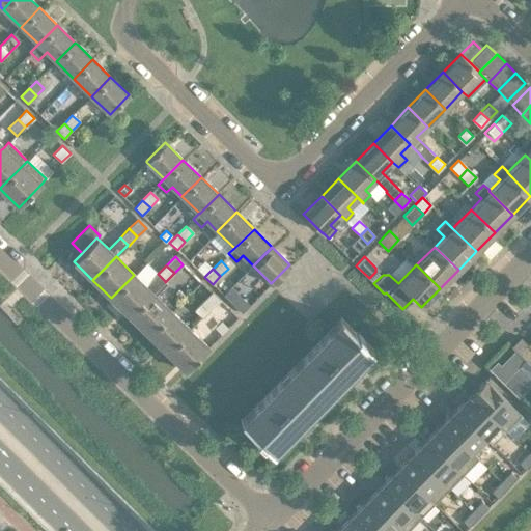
[(145,284),(134,275),(111,298),(130,316),(152,292),(165,281),(158,274),(157,273),(145,284)]
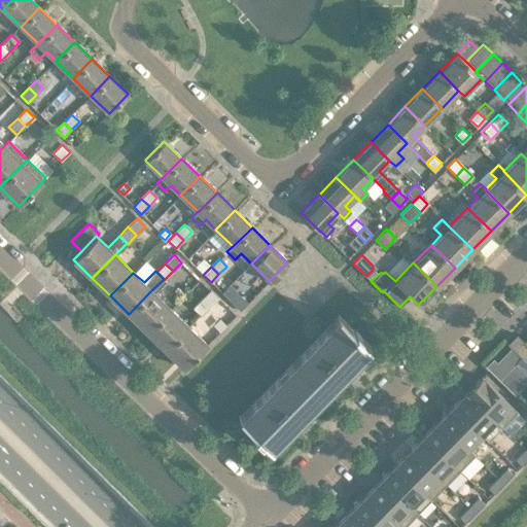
[(209,289),(201,299),(209,306),(217,297),(209,289)]
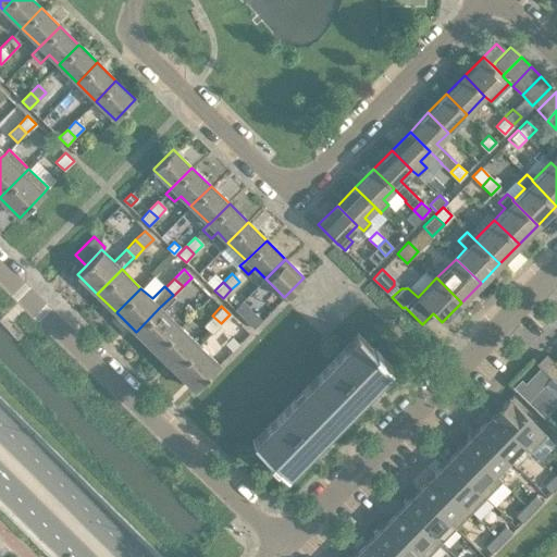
[(156,350),(180,325),(160,307),(136,332),(156,350)]
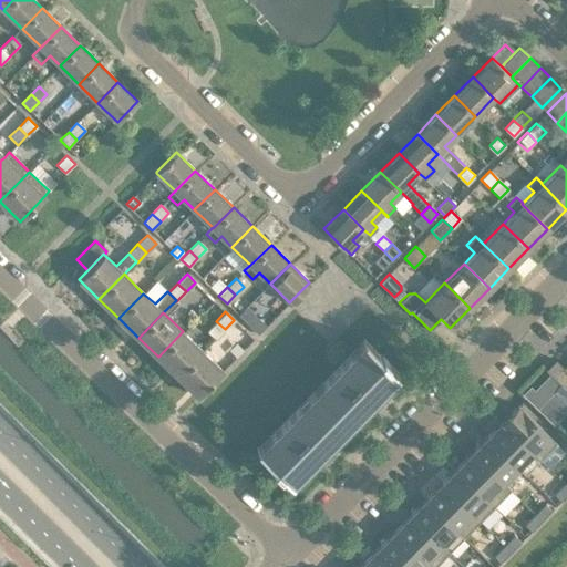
[(266,327),(265,326),(257,318),(249,326),(258,334),(266,327)]
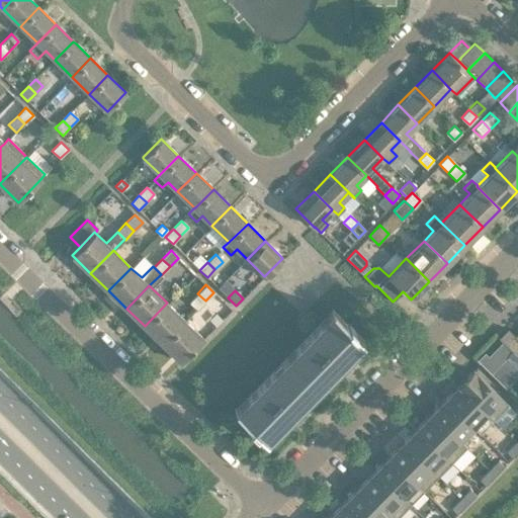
[(205,300),(197,293),(188,303),(196,310),(205,300)]
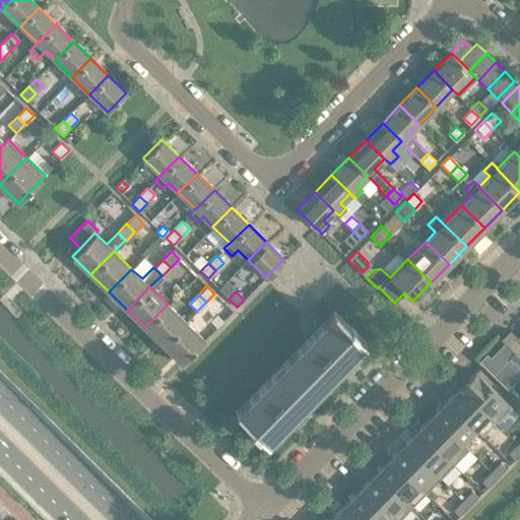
[(186,322),(168,304),(145,327),(163,345),(186,322)]
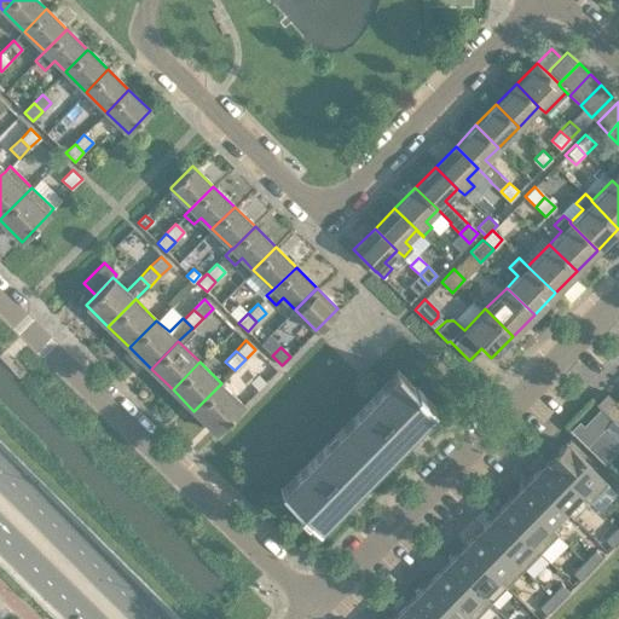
[(395,372),(339,431),(375,467),(399,441),(403,444),(409,433),(409,432),(432,408),(433,409),(433,408),(421,395),(422,394),(416,388),(415,389),(397,371),(395,372)]
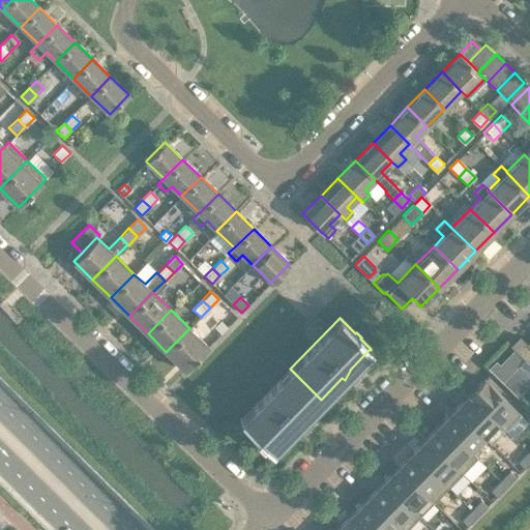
[(208,347),(189,328),(166,352),(185,371),(208,347)]
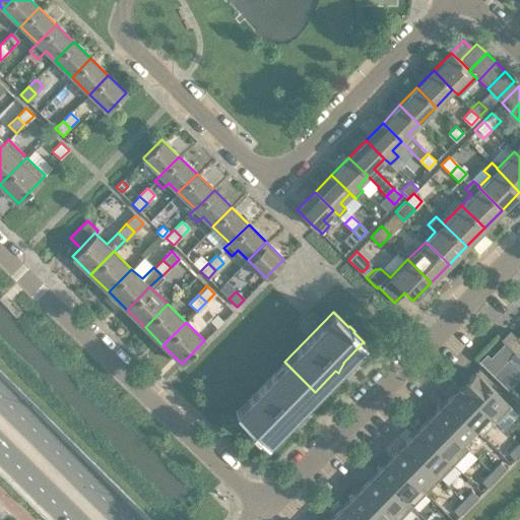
[(519,329),(515,335),(509,330),(500,339),(504,342),(491,356),(486,352),(478,361),(492,374),(513,352),(519,359),(519,329)]
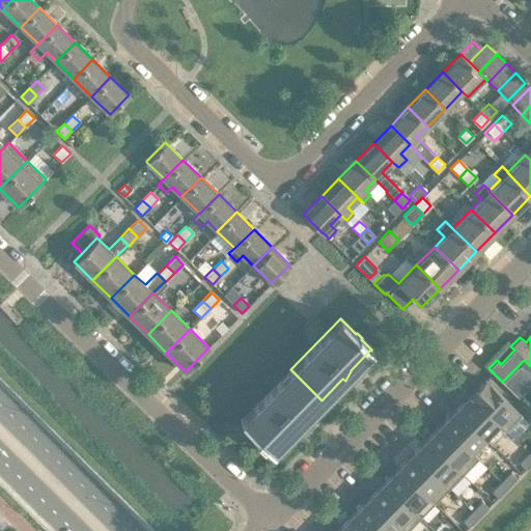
[(301,421),(322,400),(290,369),(242,419),(241,419),(241,420),(256,436),(255,437),(260,442),(261,441),(272,451),(273,450),(292,429),(297,431),(302,422),(301,421)]
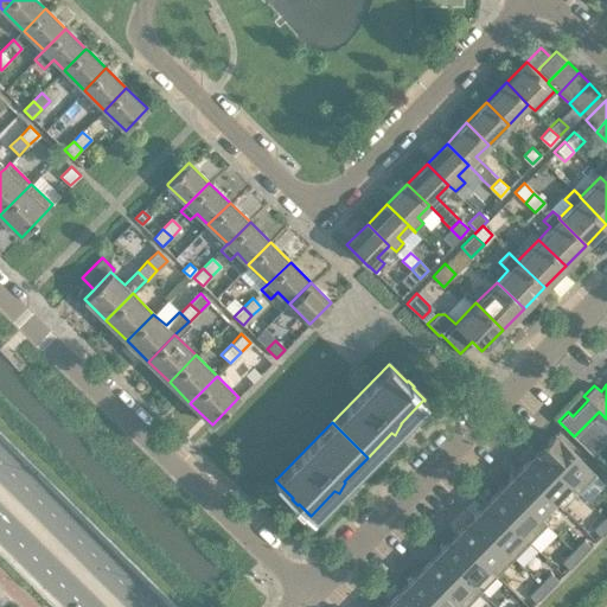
[(569,484),(569,485),(577,492),(594,475),(595,474),(554,433),(536,451),(569,484)]
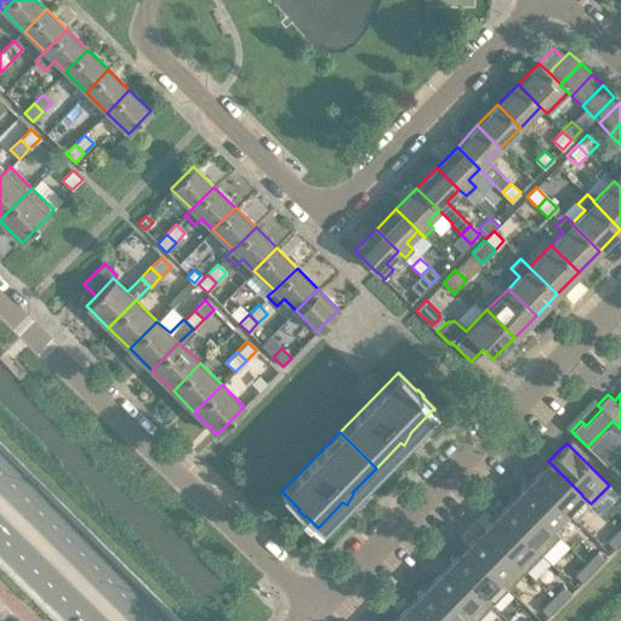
[(582,495),(548,461),(533,478),(567,512),(582,496),(582,495)]
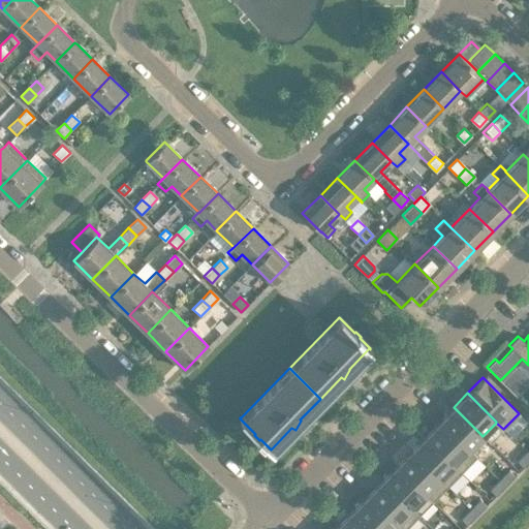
[(483,436),(454,407),(439,422),(468,449),(469,449),(483,436)]
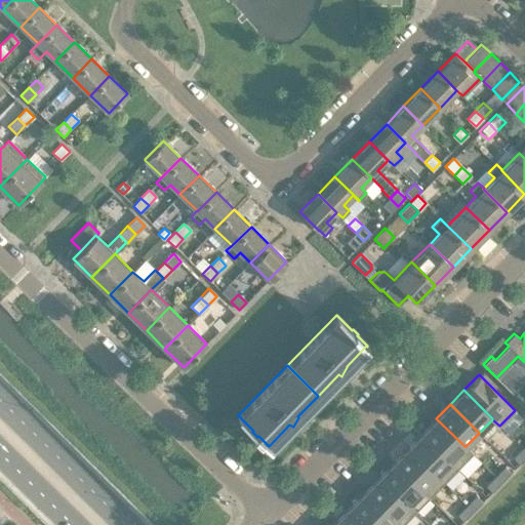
[(465,446),(436,418),(421,433),(457,468),(473,453),(466,446),(465,446)]
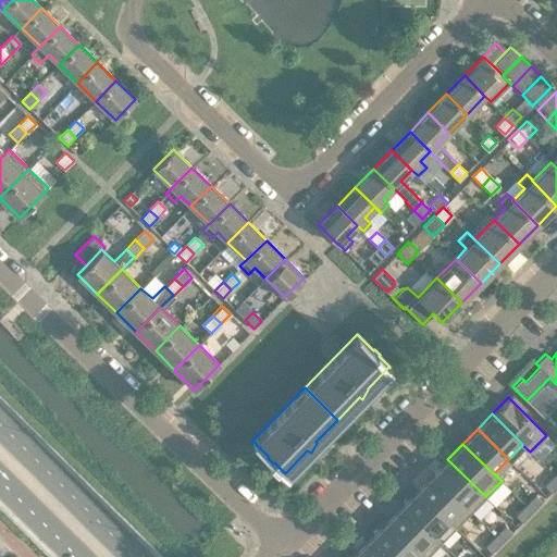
[(432,474),(470,511),(485,496),(447,459),(432,474)]
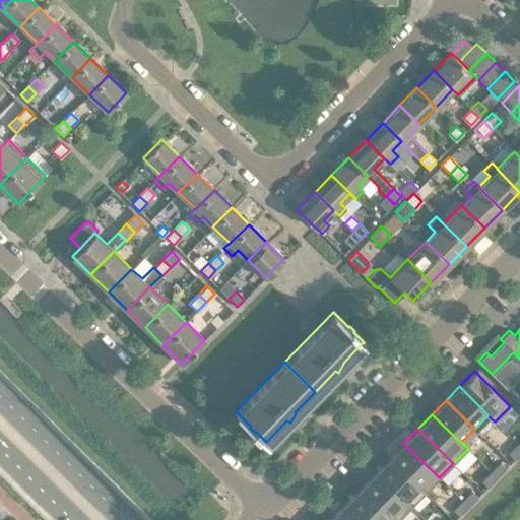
[(417,486),(425,494),(439,477),(403,443),(389,458),(417,485),(417,486)]
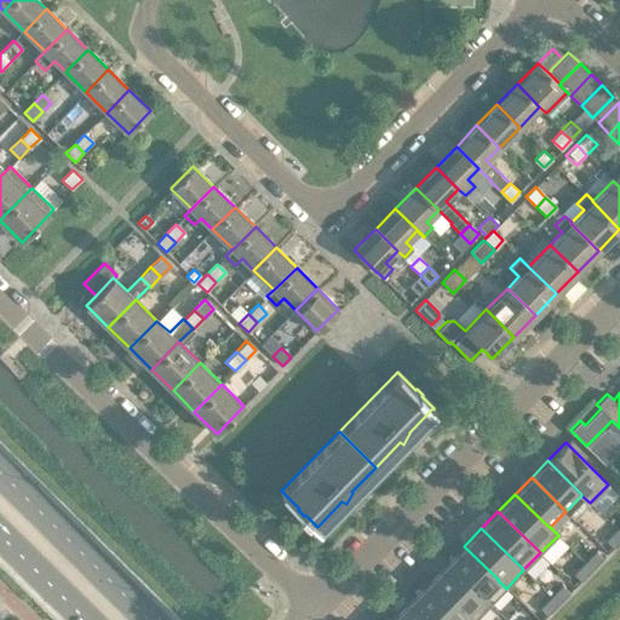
[(619,539),(619,532),(616,529),(606,540),(613,547),(619,539)]
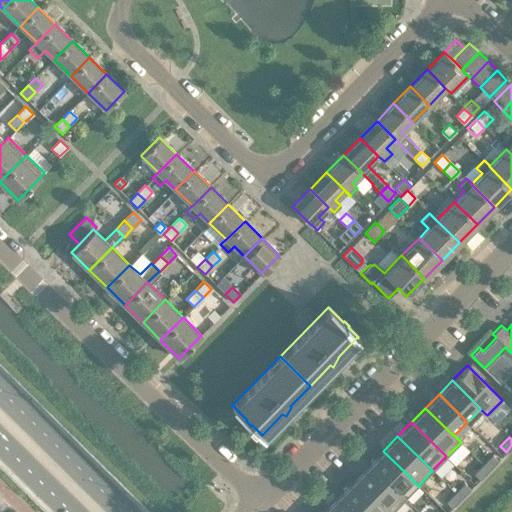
[(411,478),(383,451),(370,464),(398,492),(398,491),(411,479),(411,478)]
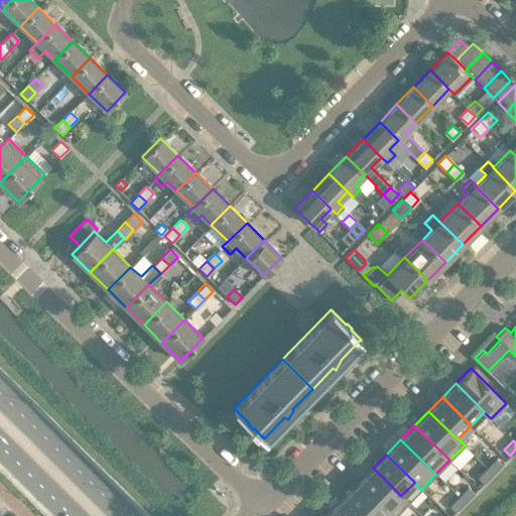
[(496,459),(487,468),(492,474),(501,464),(496,459)]
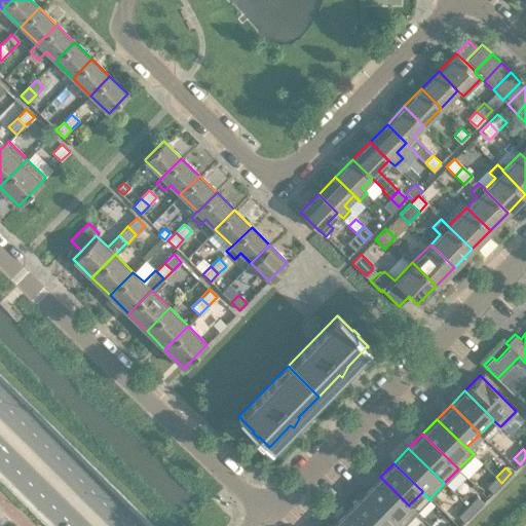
[(398,525),(402,525),(416,512),(409,504),(409,505),(380,477),(365,492),(395,521),(393,521),(398,525)]
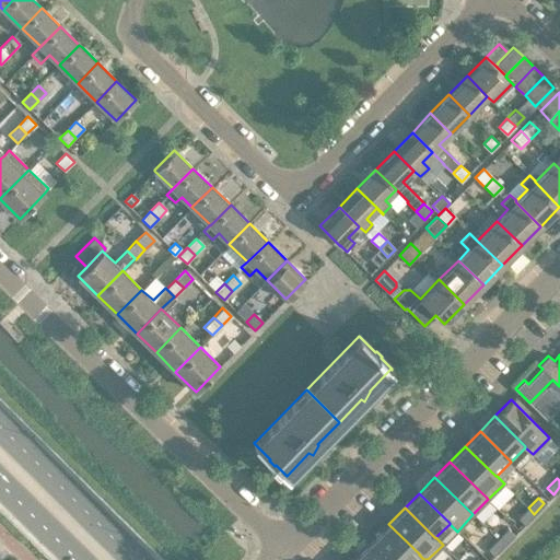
[(534,514),(528,508),(517,517),(524,524),(534,514)]
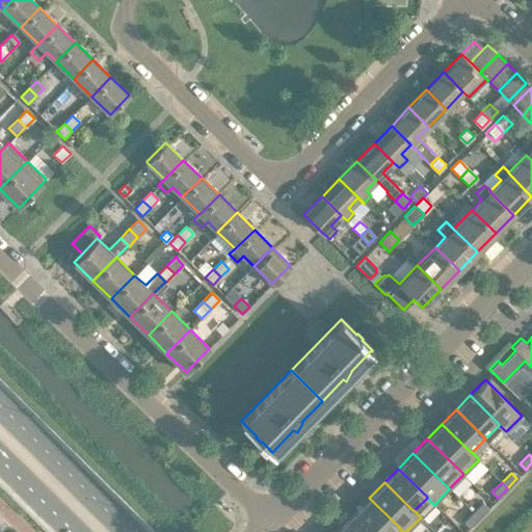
[(399,527),(369,498),(355,512),(375,531),(393,531),(398,527),(399,527)]
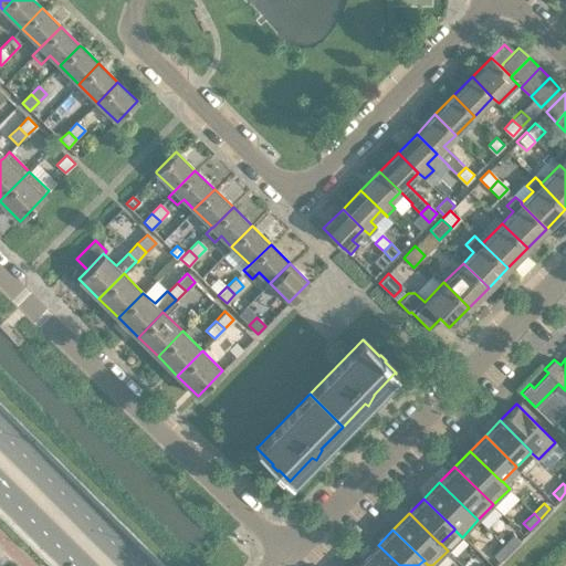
[(513,534),(503,544),(510,551),(520,541),(513,534)]
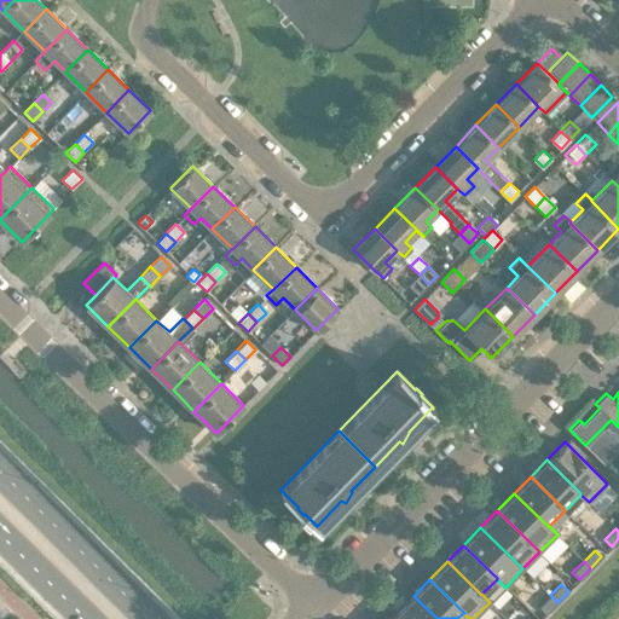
[(539,607),(545,613),(557,602),(550,595),(539,607)]
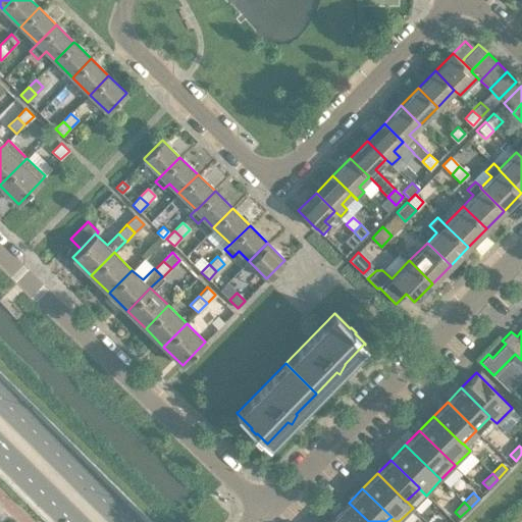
[(338,521),(368,521),(349,503),(334,517),(338,521)]
